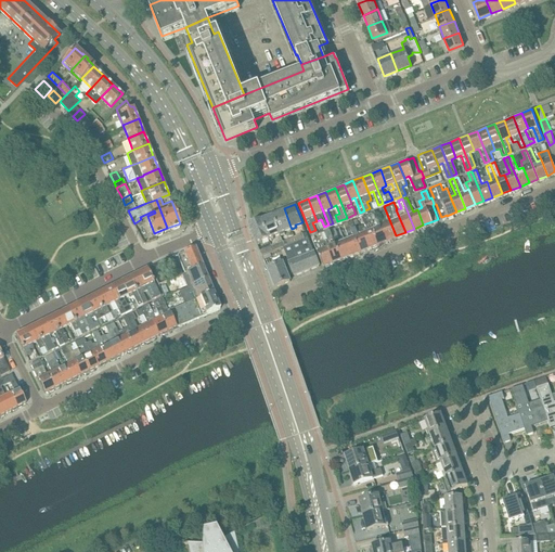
[(384,206),(379,208),(385,222),(381,223),(387,240),(396,235),(384,206)]
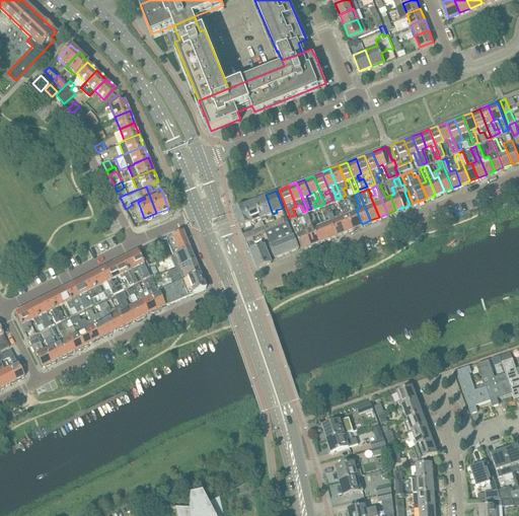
[(267,216),(266,214),(272,212),(266,195),(254,199),(262,216),(262,218),(267,216)]
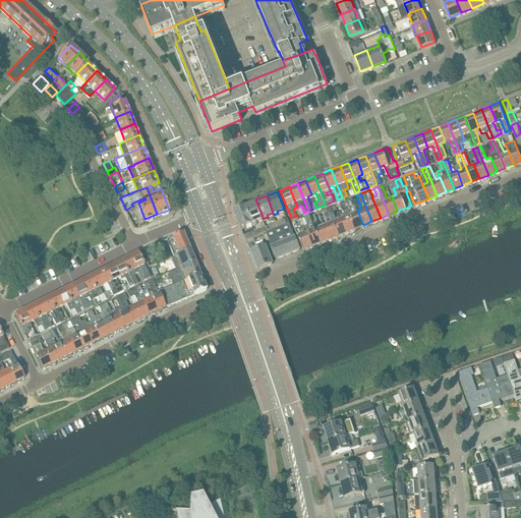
[(352,196),(344,200),(355,228),(363,225),(357,210),(352,196)]
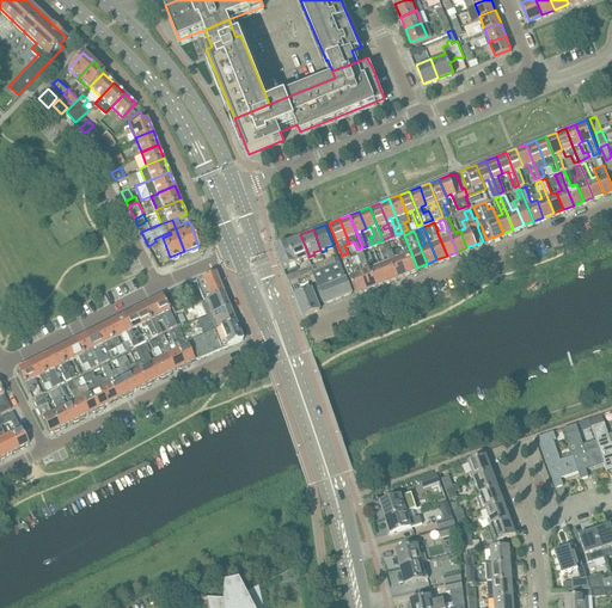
[(300,234),(287,239),(295,259),(297,262),(301,259),(300,258),(308,255),(300,234)]
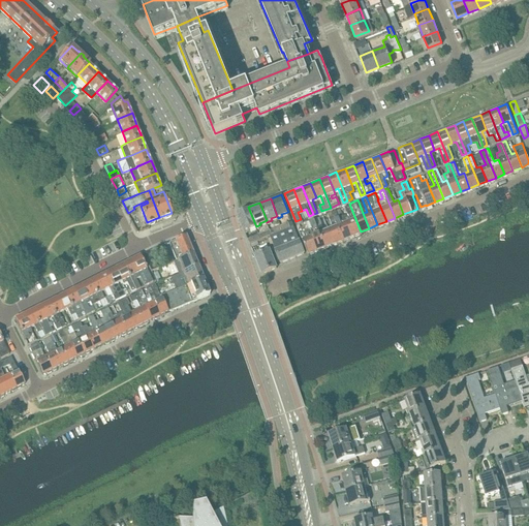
[(347,212),(343,214),(351,236),(361,231),(349,204),(344,205),(347,212)]
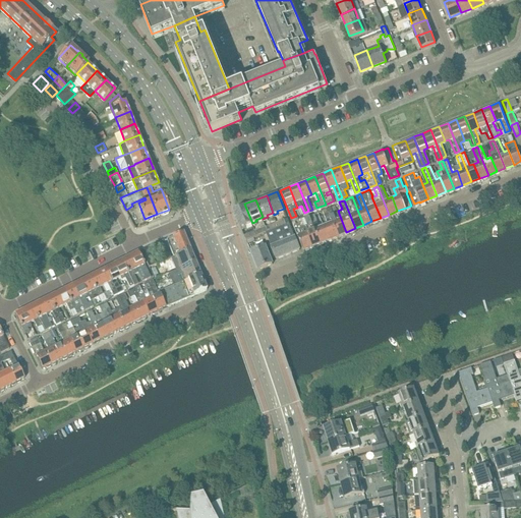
[(247,225),(246,223),(251,221),(244,204),(234,208),(241,227),(247,225)]
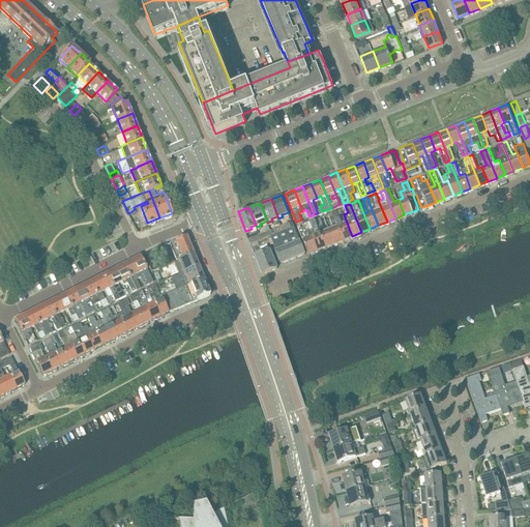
[(336,209),(332,210),(344,239),(352,236),(344,214),(340,216),(336,209)]
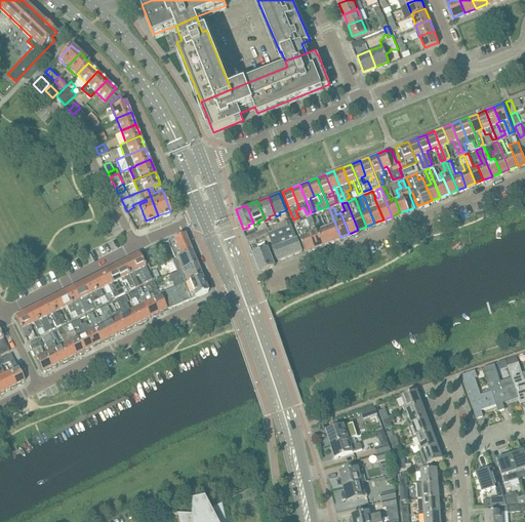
[(330,224),(326,226),(331,240),(340,237),(329,208),(325,210),(330,224)]
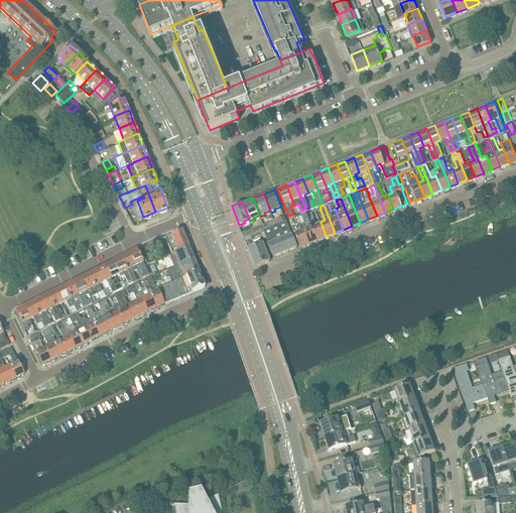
[(310,210),(306,212),(317,240),(326,236),(320,222),(315,224),(310,210)]
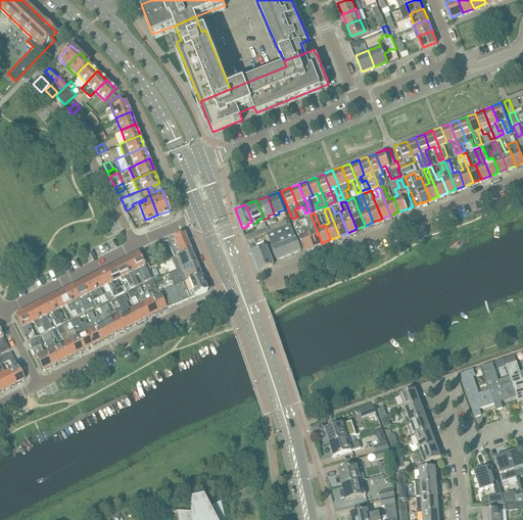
[(305,226),(314,246),(322,243),(311,215),(305,217),(308,224),(305,226)]
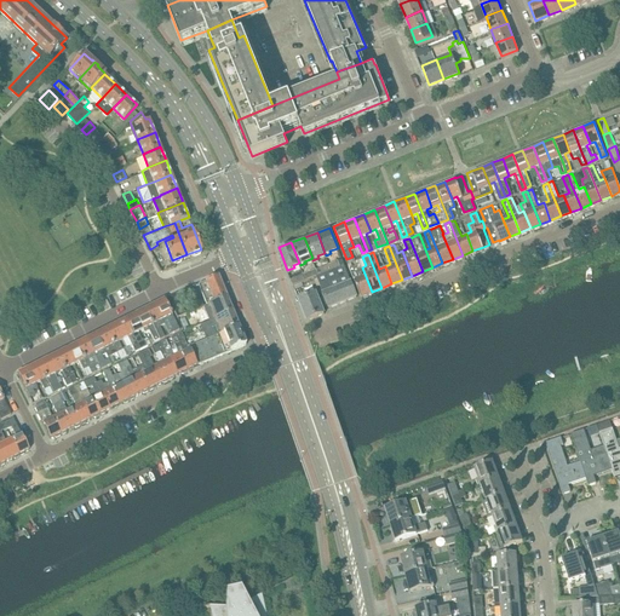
[(359,258),(348,263),(361,295),(372,292),(362,268),(359,258)]
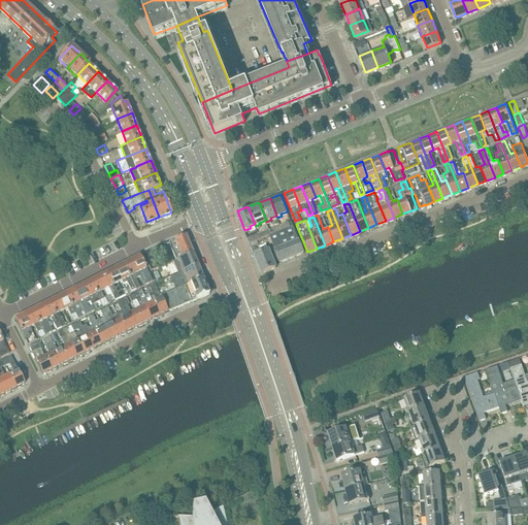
[(279,223),(269,227),(271,232),(282,228),(279,223)]
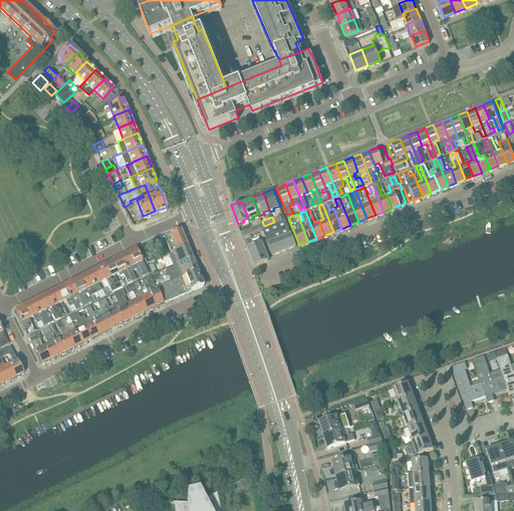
[(248,247),(247,247),(254,263),(255,263),(268,258),(266,252),(271,250),(272,253),(295,244),(285,218),(281,219),(274,222),(264,226),(262,227),(267,241),(265,242),(266,244),(263,245),(262,241),(253,245),(248,247)]
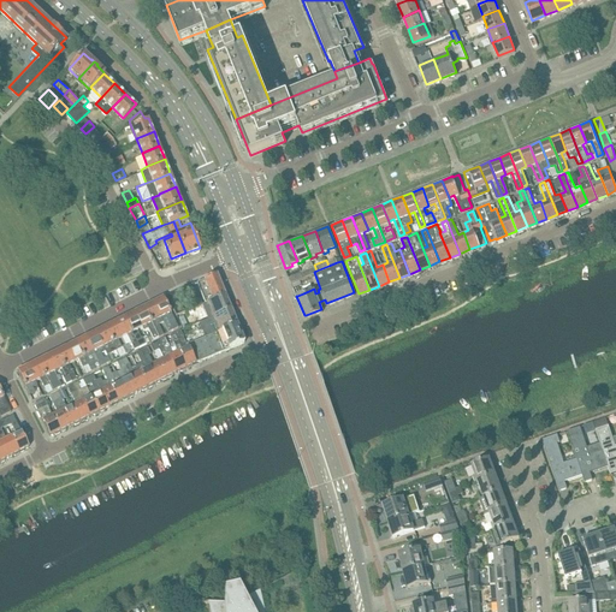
[(314,265),(301,271),(303,275),(314,272),(317,271),(314,265)]
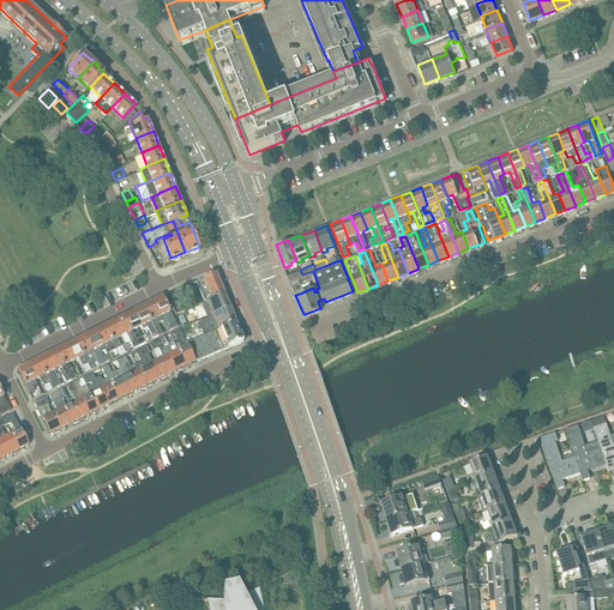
[(290,281),(302,275),(300,270),(288,275),(290,281)]
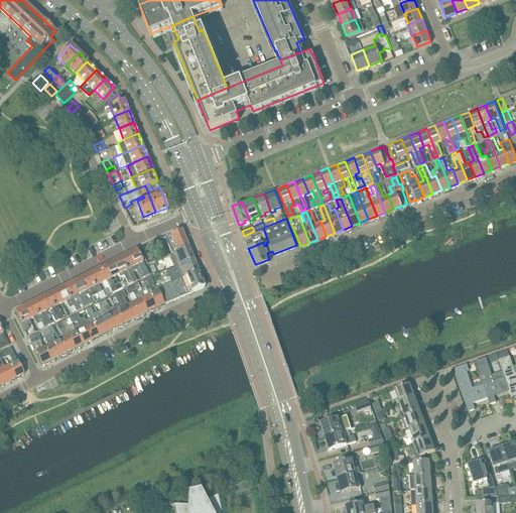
[(171,252),(174,251),(188,245),(181,228),(164,235),(171,252)]
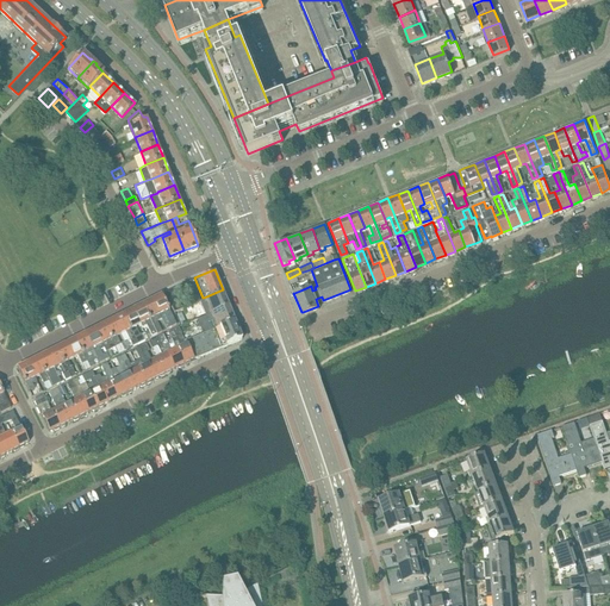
[(174,310),(179,307),(182,305),(173,286),(165,289),(174,310)]
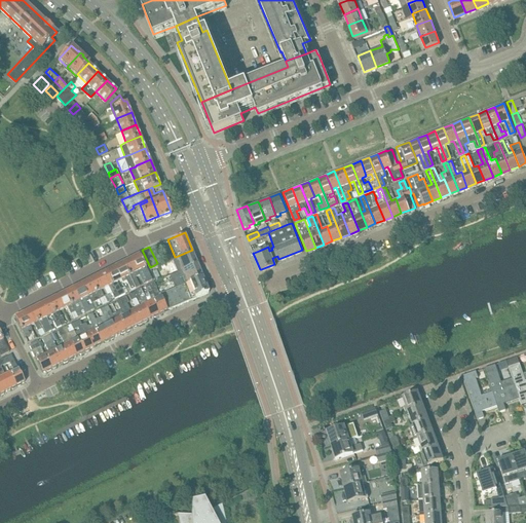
[(178,256),(182,268),(196,262),(192,250),(178,256)]
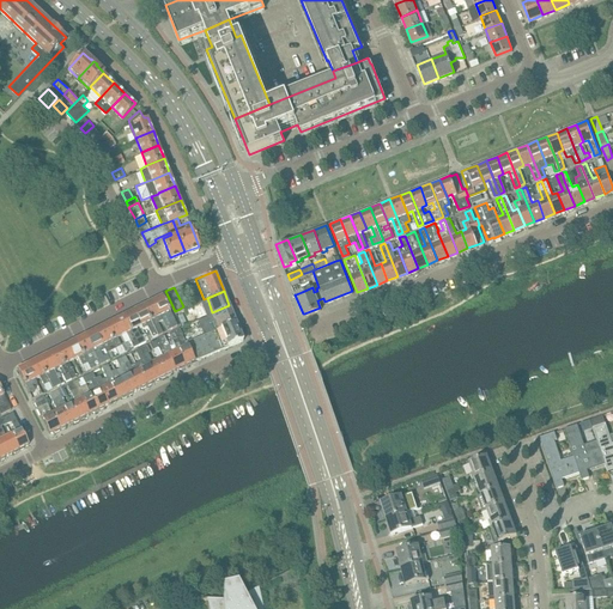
[(162,293),(152,298),(161,314),(162,318),(168,328),(177,323),(171,311),(162,293)]
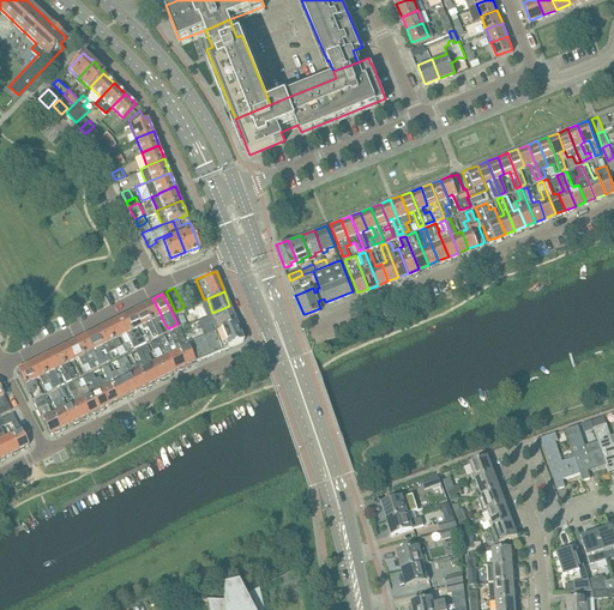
[(152,299),(143,303),(158,333),(163,331),(160,324),(158,321),(162,319),(161,314),(152,299)]
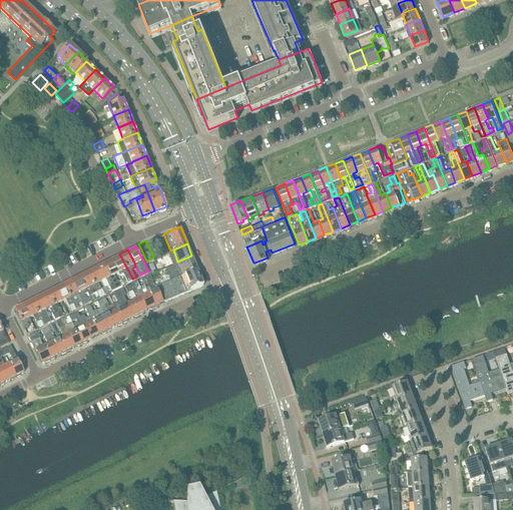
[(119,253),(111,258),(117,271),(119,274),(123,272),(125,276),(128,281),(132,279),(119,253)]
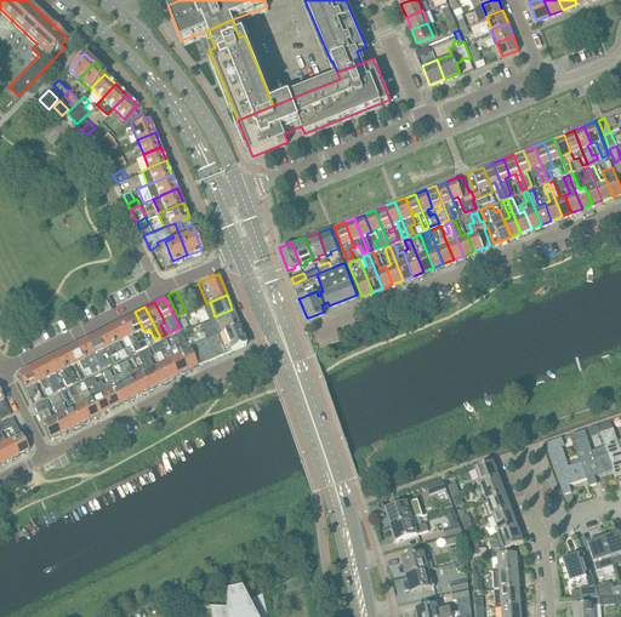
[(209,319),(200,323),(206,337),(238,324),(232,309),(215,316),(209,319)]
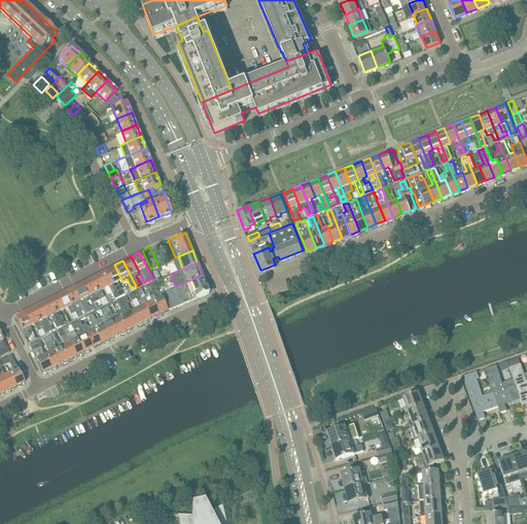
[(114,265),(106,269),(116,289),(118,294),(121,292),(125,291),(121,287),(121,286),(120,287),(117,280),(120,278),(114,265)]
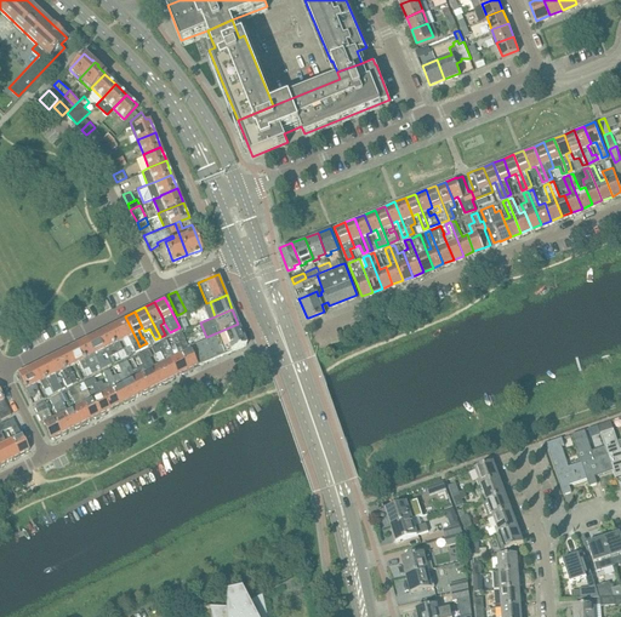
[(125,316),(115,321),(123,337),(127,335),(131,342),(135,349),(140,347),(137,341),(125,316)]
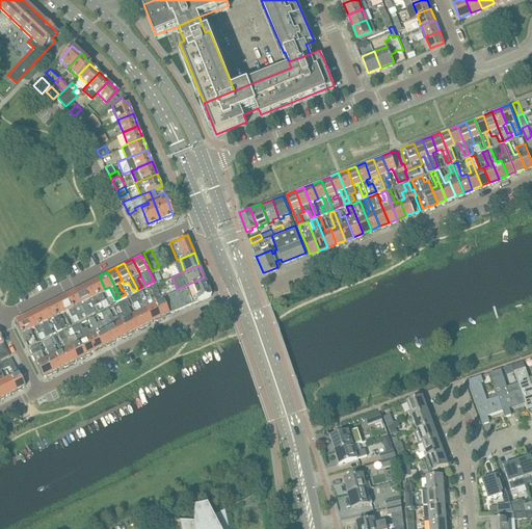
[(99,275),(90,280),(101,300),(105,298),(101,291),(105,289),(99,275)]
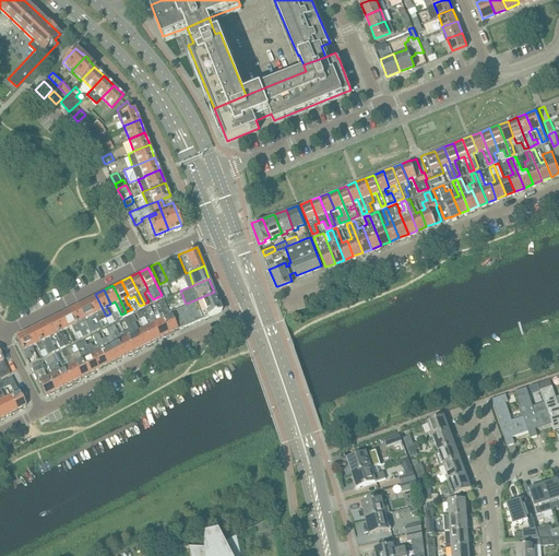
[(169,310),(178,327),(202,317),(209,315),(222,309),(214,292),(186,304),(179,306),(169,310)]
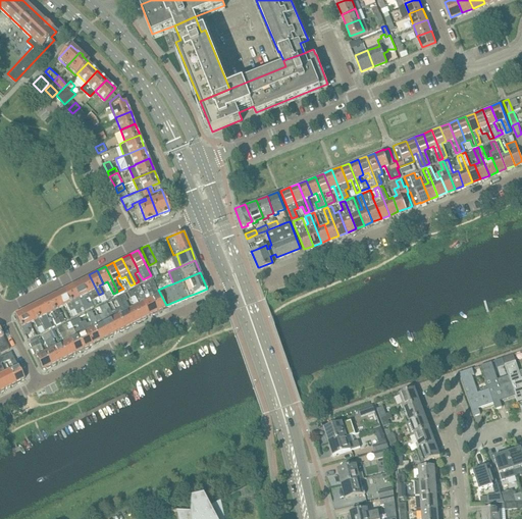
[(89,274),(81,278),(87,292),(89,296),(91,299),(95,297),(99,295),(89,274)]
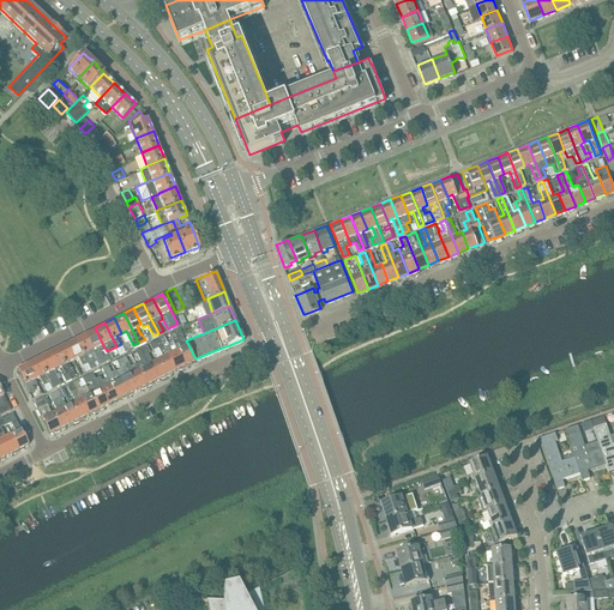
[(179,326),(169,332),(173,338),(178,348),(186,364),(191,362),(191,361),(196,358),(186,340),(182,333),(179,326)]
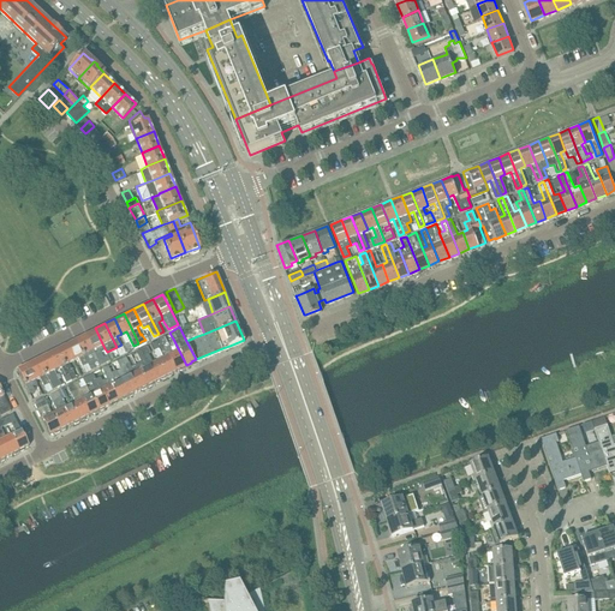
[(95,328),(85,333),(93,348),(100,363),(109,358),(107,353),(103,355),(101,351),(105,348),(102,343),(95,328)]
